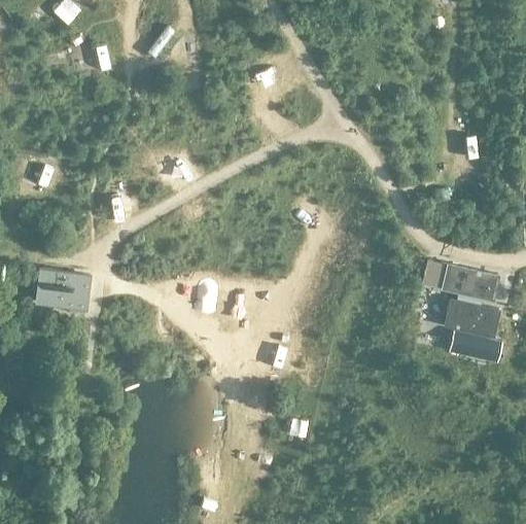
[(93,0),(59,0),(51,3),(59,22),(96,7),(93,0)]
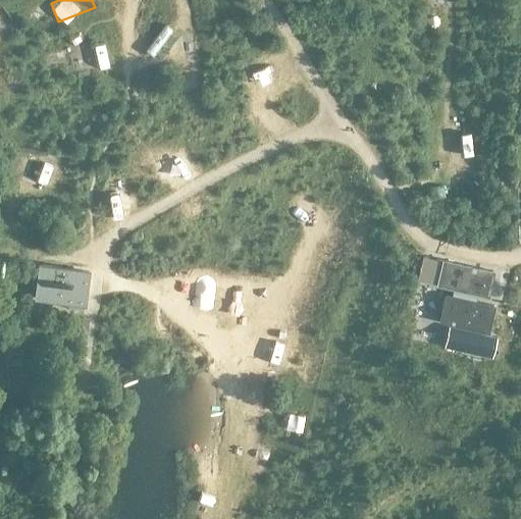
[(146,53),(160,63),(179,38),(165,28),(146,53)]
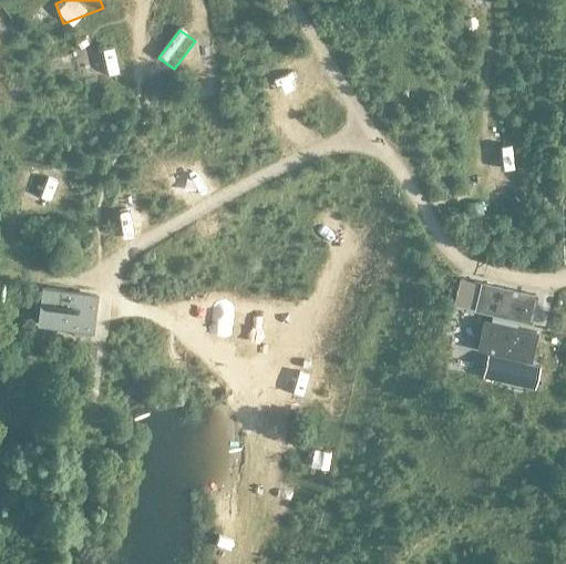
[(116,51),(96,54),(101,77),(121,72),(116,51)]
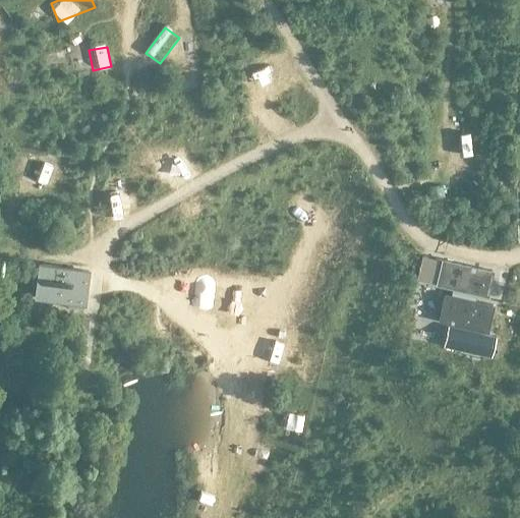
[(436,287),(488,299),(495,272),(442,260),(436,287)]
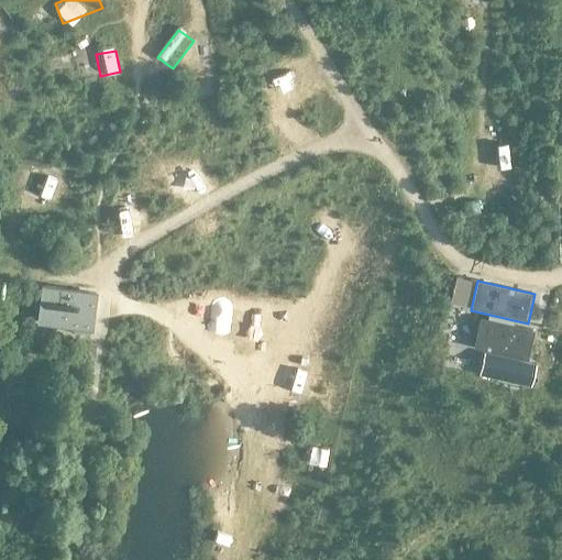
[(39,325),(94,333),(98,295),(72,291),(42,287),(39,325)]
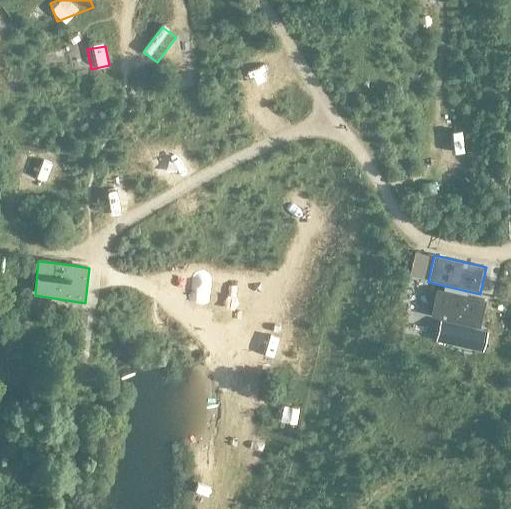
[(435,341),(470,348),(473,327),(481,328),(487,301),(437,289),(431,317),(440,319),(435,341)]
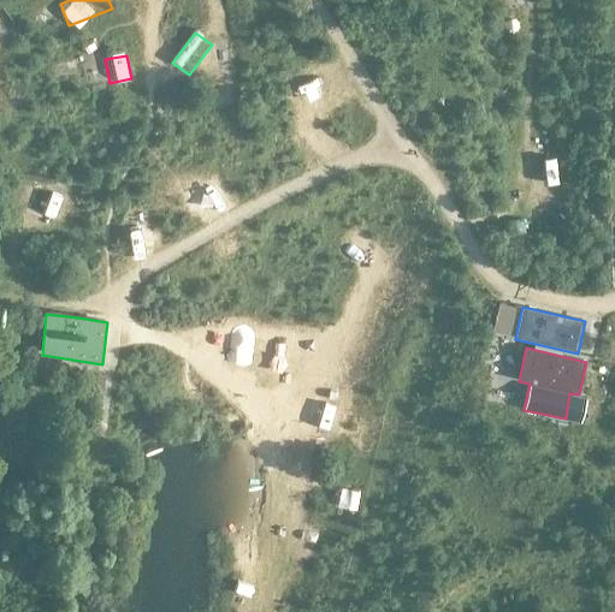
[(343,488),(337,507),(356,512),(361,493),(343,488)]
